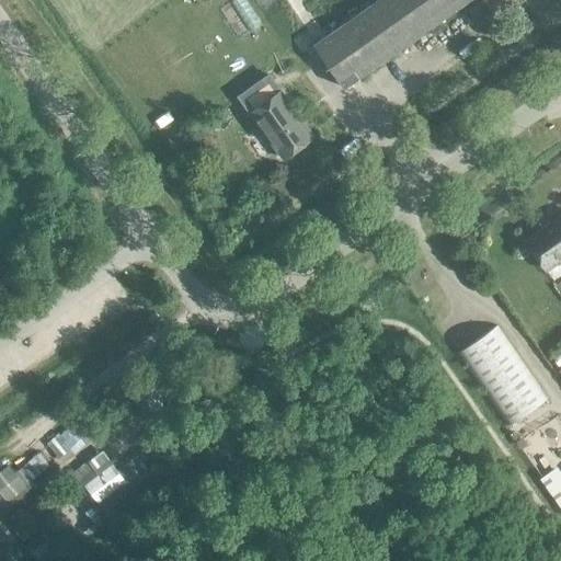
[(378,0),(313,46),(344,89),(469,0),(378,0)]
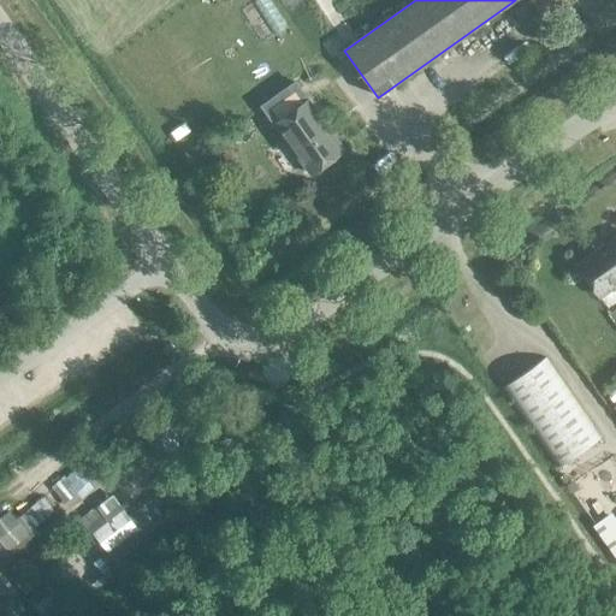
[(523,5),(513,13),(521,24),(532,17),(523,5)]
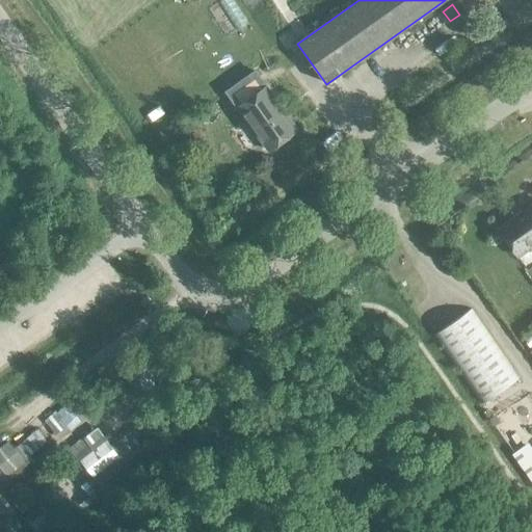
[(267,151),(297,130),(285,111),(283,113),(277,106),(280,105),(267,87),(237,108),(267,151)]
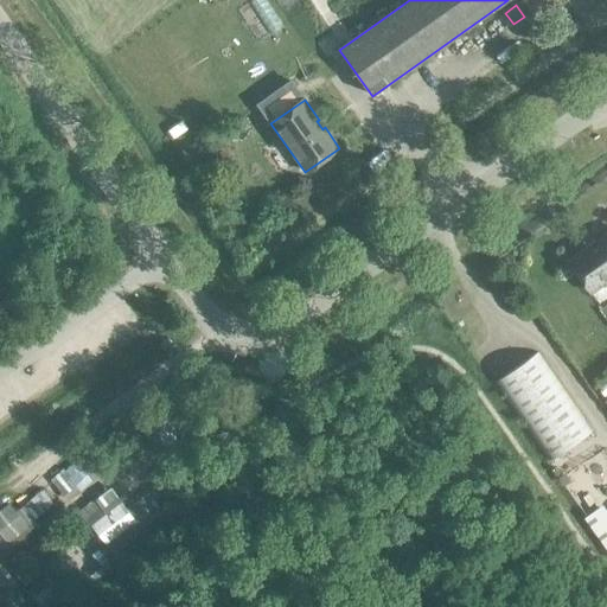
[(606,234),(568,261),(590,293),(606,281),(606,234)]
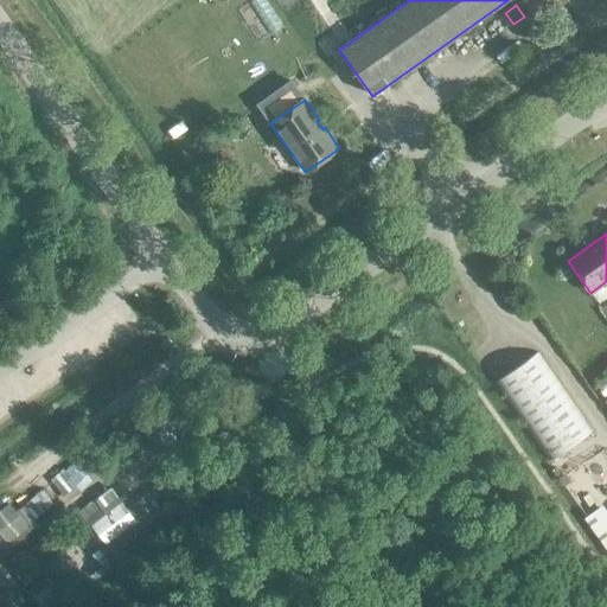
[(549,462),(593,433),(538,352),(494,382),(549,462)]
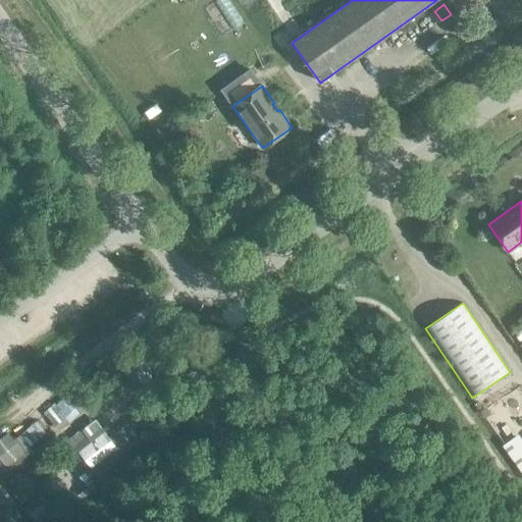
[(521,324),(512,332),(520,343),(521,341),(521,324)]
